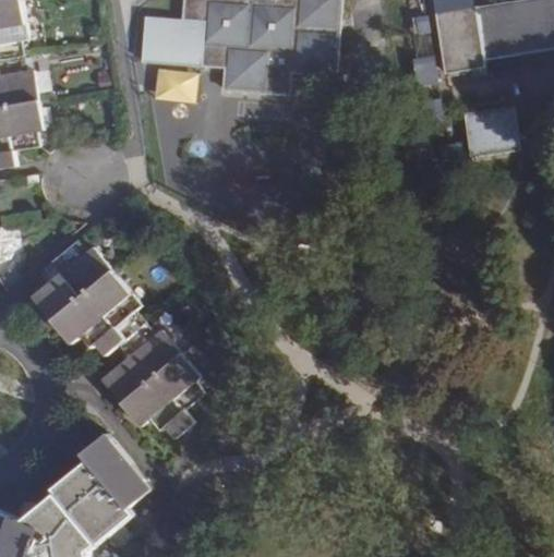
[(0,169),(14,167),(11,150),(33,147),(31,134),(43,132),(33,72),(21,74),(15,43),(22,41),(21,27),(24,26),(19,0),(0,0),(0,169)]
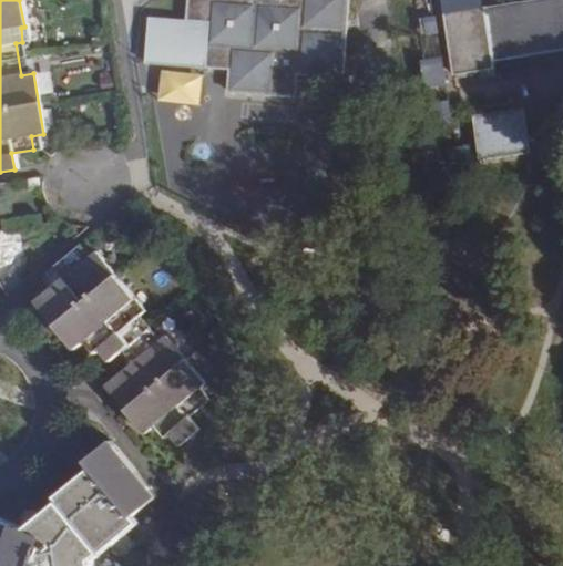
[(184,0),(183,21),(206,22),(203,68),(225,70),(224,92),(290,98),(293,75),(338,79),(344,0),(184,0)]
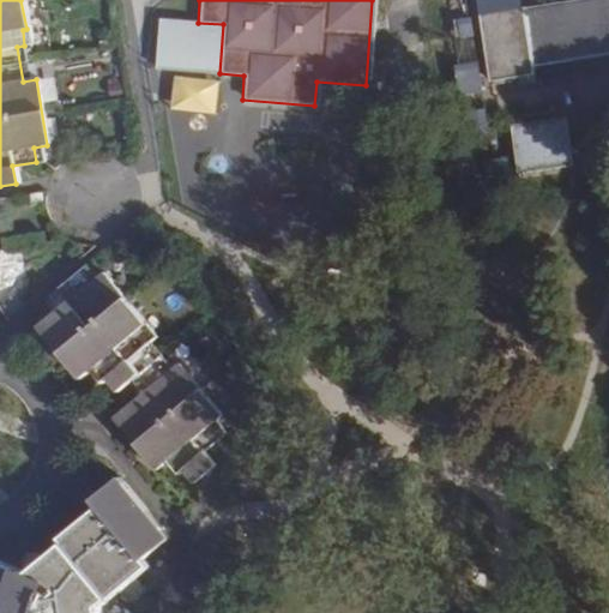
[(608,0),(586,0),(510,12),(507,0),(475,0),(489,83),(530,76),(529,68),(608,55),(608,0)]
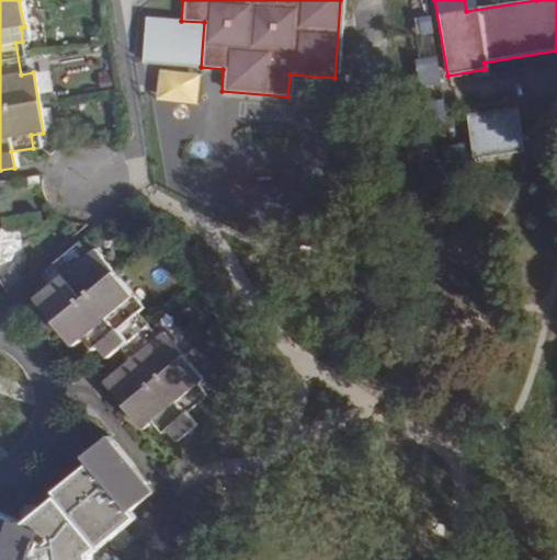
[(514,110),(465,117),(470,160),(520,152),(514,110)]
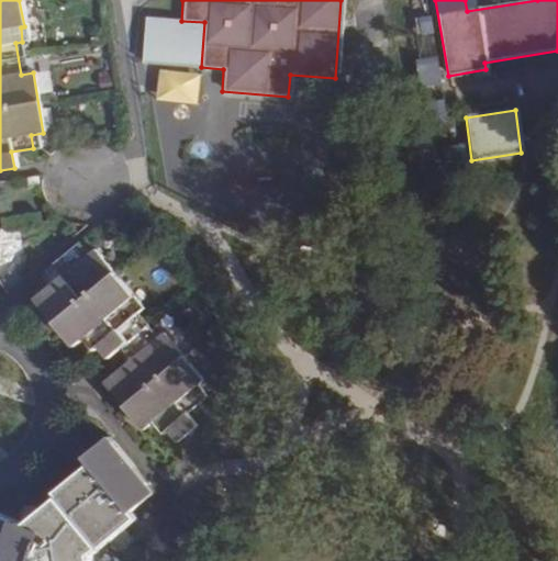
[(123,341),(141,328),(131,316),(136,312),(127,300),(130,298),(90,248),(80,256),(71,247),(54,260),(63,271),(56,277),(31,299),(69,346),(79,338),(88,348),(92,345),(102,358),(115,348),(123,341)]
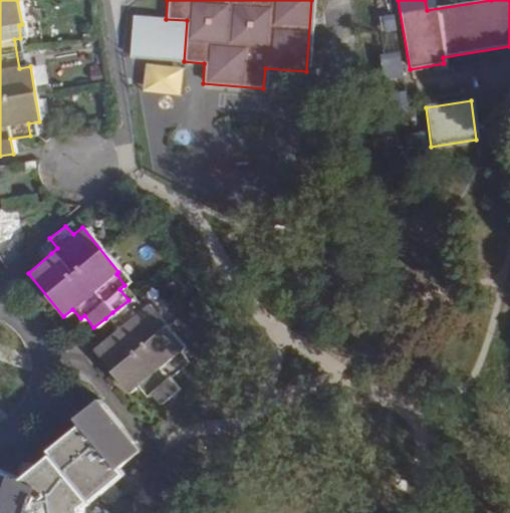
[(57,248),(49,238),(38,248),(42,253),(47,248),(51,253),(57,248)]
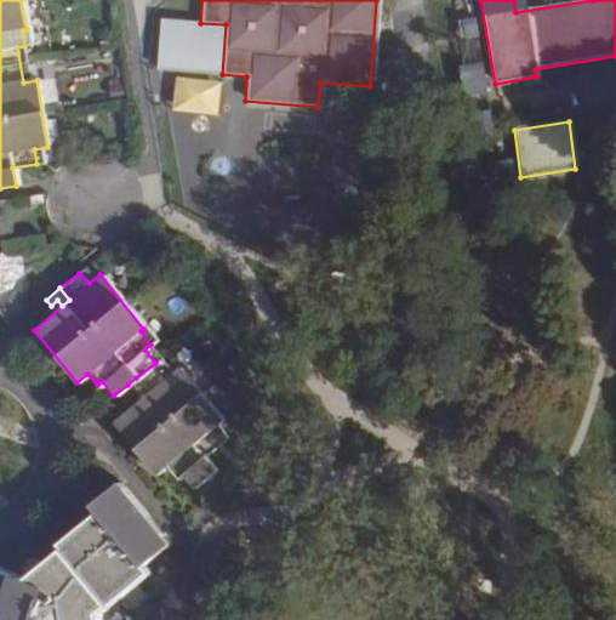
[(180,475),(192,490),(214,472),(200,458),(220,442),(210,431),(220,421),(176,368),(165,375),(155,363),(136,377),(147,392),(138,398),(109,422),(153,476),(164,466),(174,478),(180,475)]
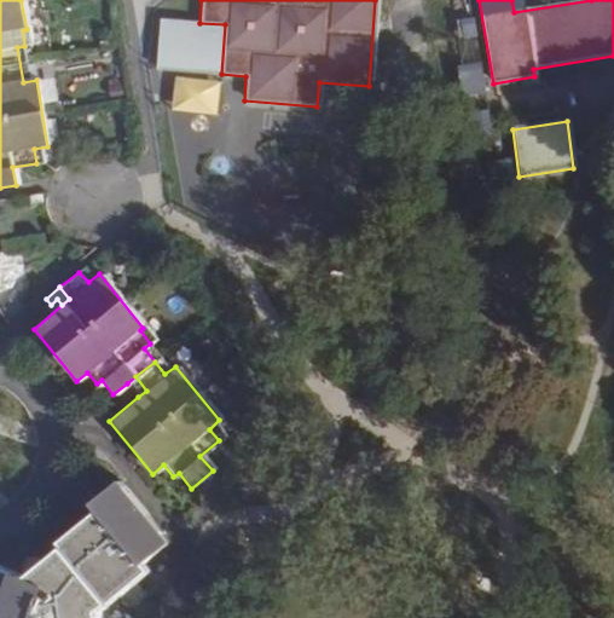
[(127,383),(138,397),(146,391),(135,376),(127,383)]
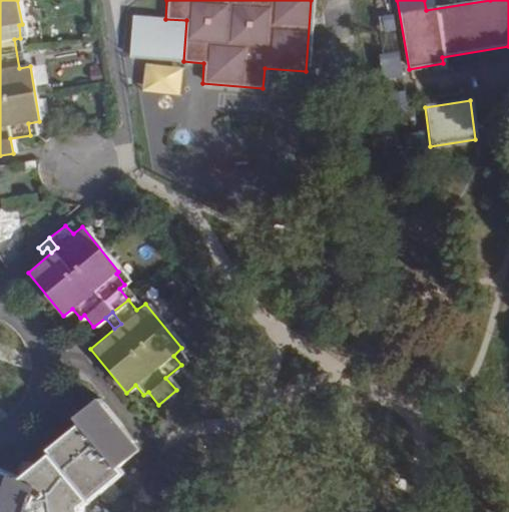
[(80,511),(79,505),(119,472),(114,466),(136,448),(124,434),(96,399),(74,417),(79,423),(47,450),(51,454),(22,479),(0,471),(0,511),(80,511)]
